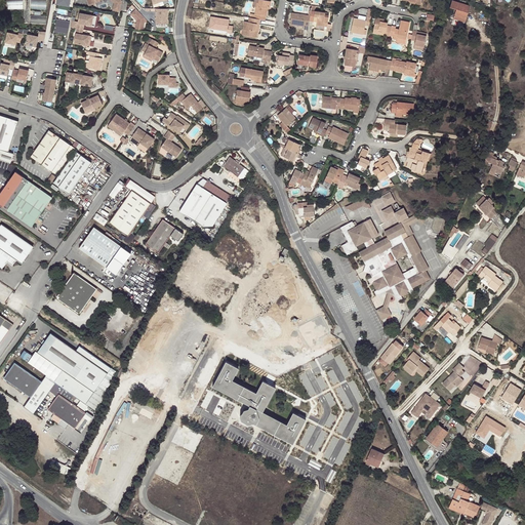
[(25,8),(24,0),(8,0),(8,9),(25,8)]
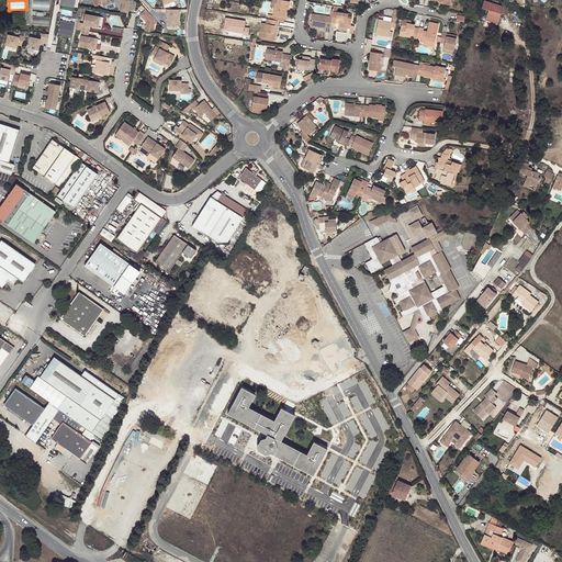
[(51,10),(51,0),(34,0),(34,10),(51,10)]
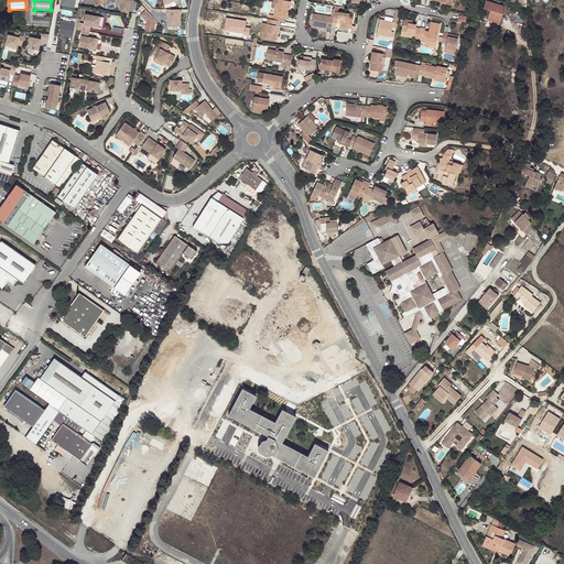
[(93,0),(94,7),(102,4),(101,3),(106,2),(106,1),(108,0),(120,0),(125,4),(121,11),(128,13),(132,3),(129,0),(93,0)]
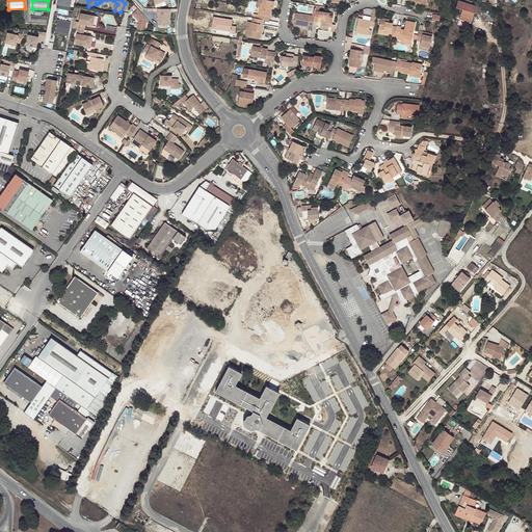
[(262,19),(268,20),(269,16),(268,16),(269,7),(269,5),(271,5),(272,0),(255,0),(255,1),(259,1),(256,12),(251,11),(250,17),(253,17),(257,18),(262,19)]
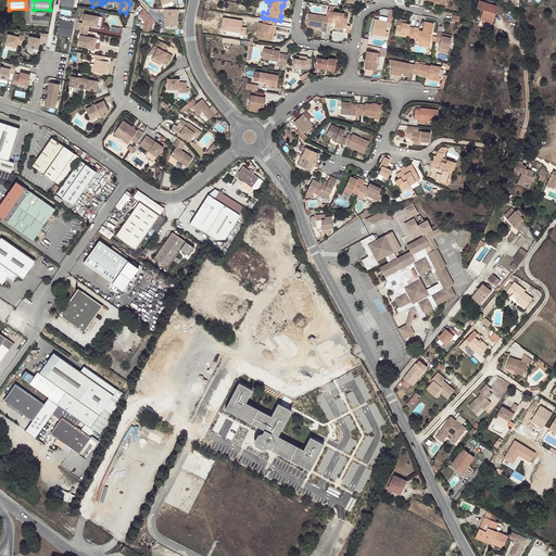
[(480,22),(493,26),(498,9),(478,2),(476,10),(483,12),(480,22)]
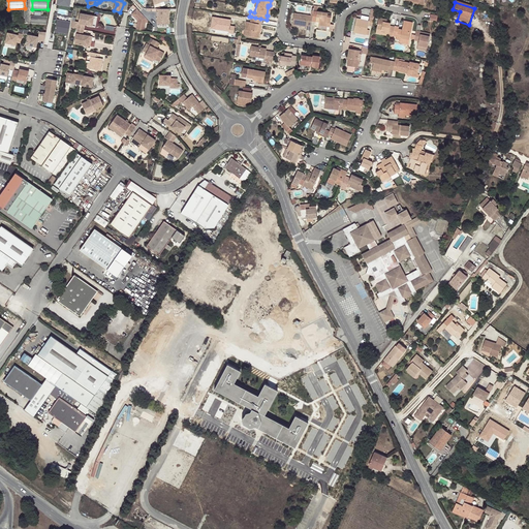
[(311,14),(310,21),(317,22),(317,25),(325,26),(327,22),(329,23),(330,23),(330,18),(329,17),(330,13),(316,10),(317,5),(313,5),(312,10),(311,14)]
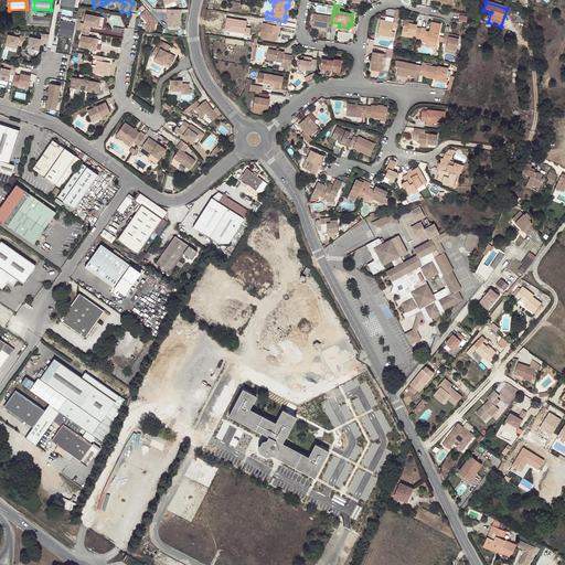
[(182,25),(182,9),(169,9),(169,25),(182,25)]
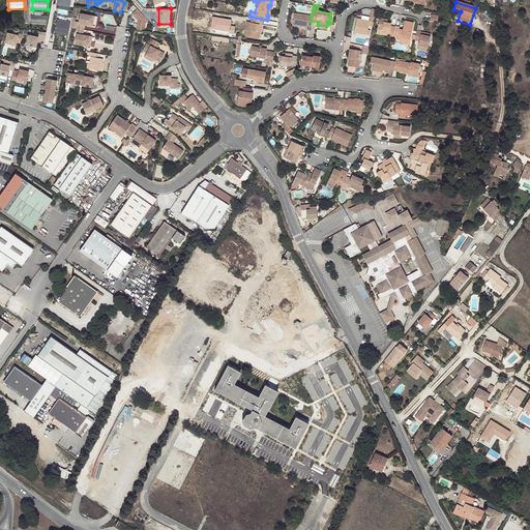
[(94,15),(81,11),(79,23),(85,25),(92,26),(94,15)]
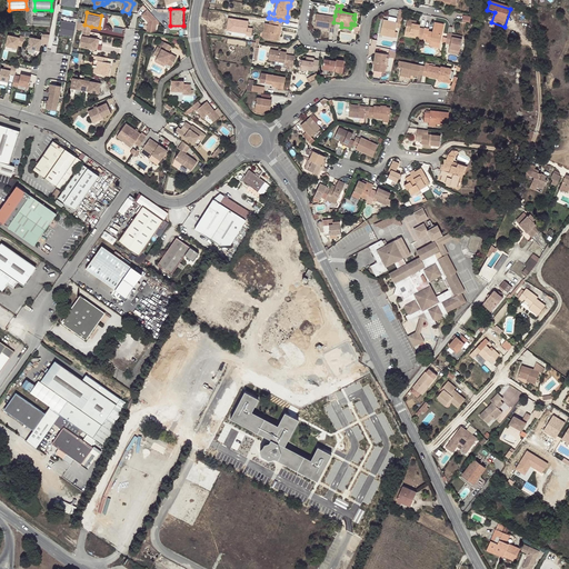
[(333,27),(333,22),(335,16),(333,16),(316,13),(313,26),(329,28),(329,27),(333,27)]
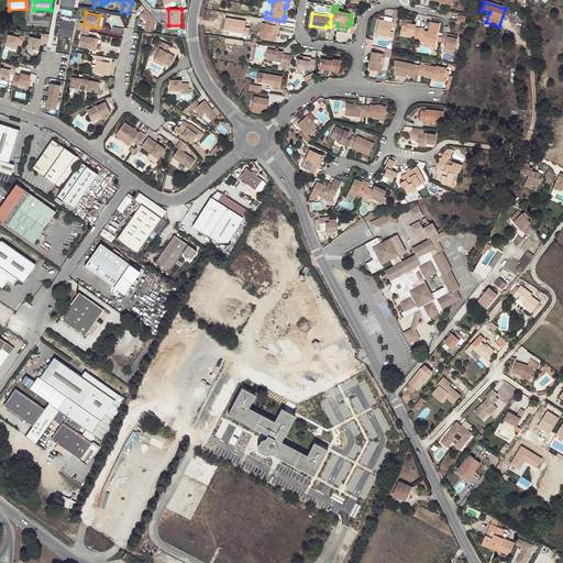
[(34,15),(33,24),(51,25),(51,17),(34,15)]
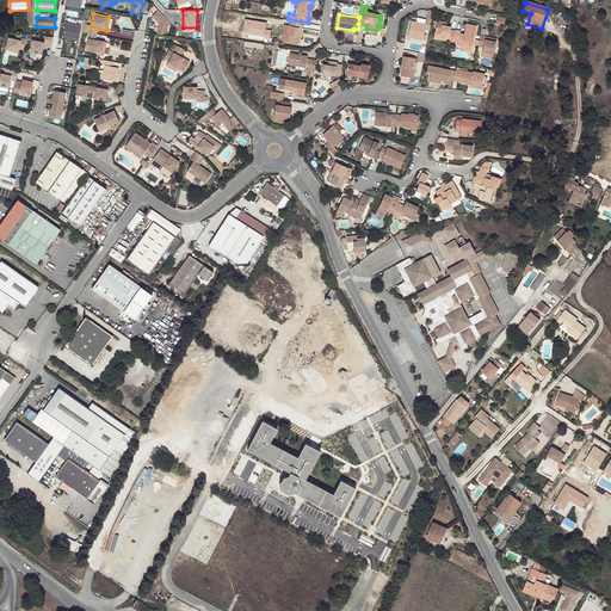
[(272,36),(273,29),(269,29),(270,20),(246,18),(245,34),(272,36)]
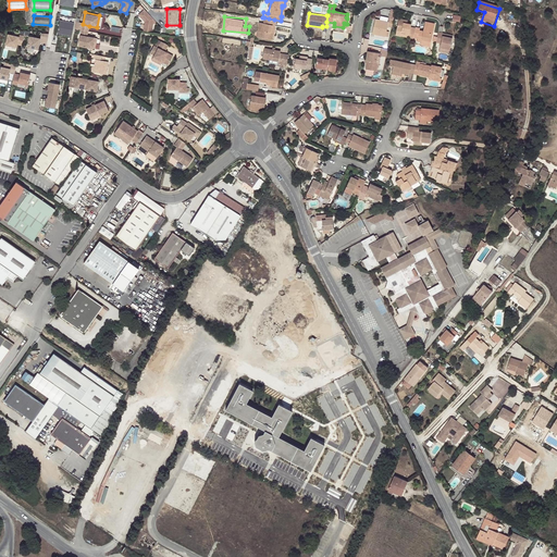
[(269,19),(264,17),(263,23),(259,22),(258,31),(260,32),(258,37),(271,39),(272,32),(270,32),(271,24),(274,25),(274,20),(269,19)]
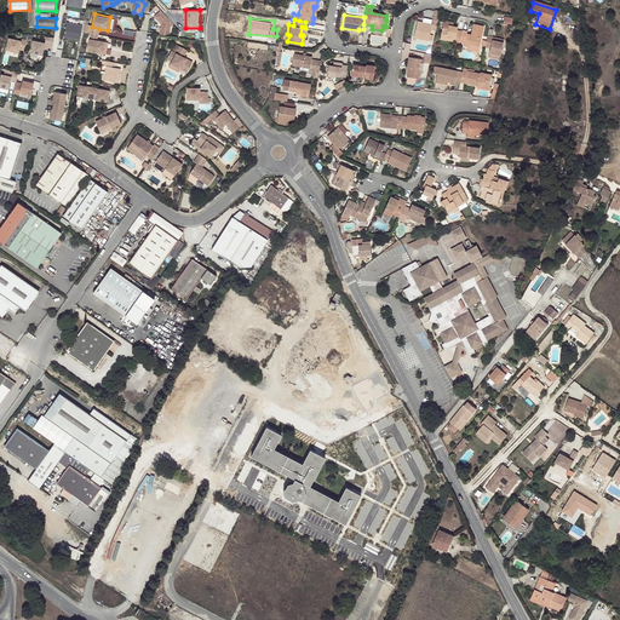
[(458,42),(458,41),(460,30),(455,29),(455,27),(451,26),(447,24),(448,21),(442,19),(440,33),(453,36),(452,41),(458,42)]
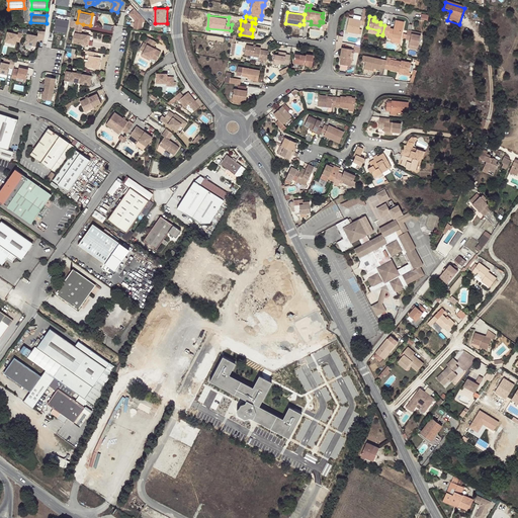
[(54,30),(68,32),(71,20),(57,17),(54,30)]
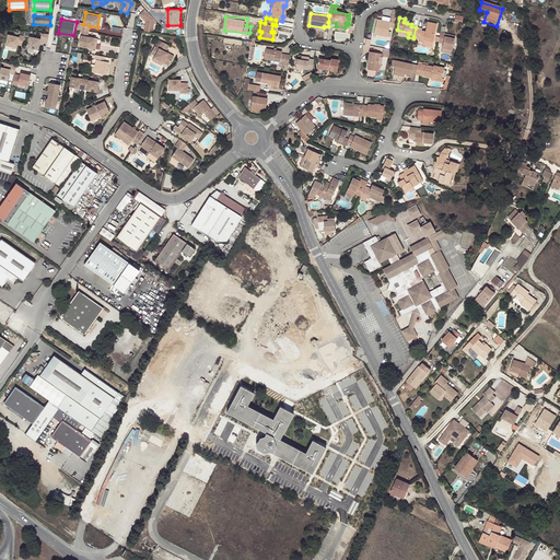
[(393,27),(394,19),(391,19),(389,20),(389,22),(381,20),(376,19),(373,33),(386,36),(388,26),(393,27)]
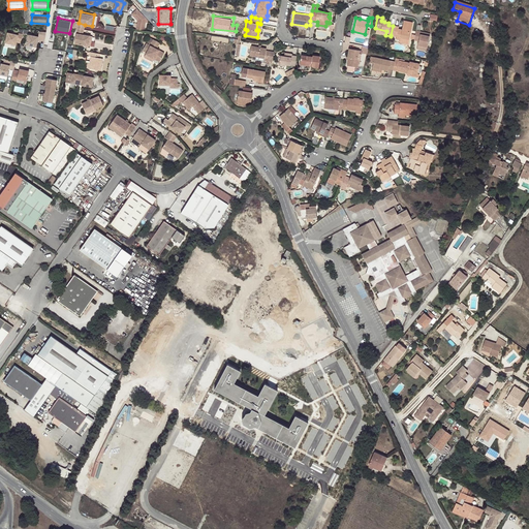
[(397,26),(393,25),(393,26),(391,35),(395,36),(395,38),(399,39),(399,36),(403,37),(408,38),(411,23),(402,21),(400,30),(397,30),(397,26)]
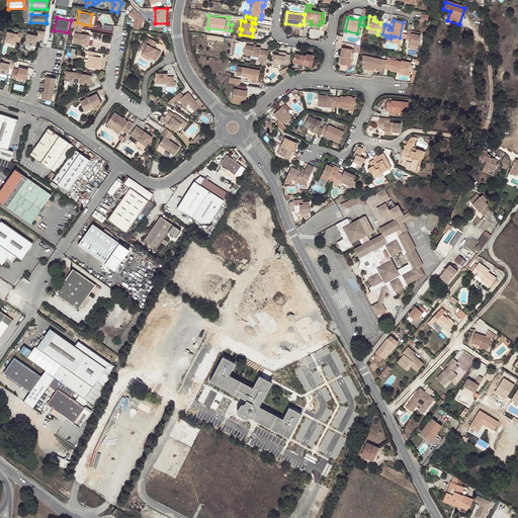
[(321,29),(326,30),(327,23),(322,22),(320,21),(319,25),(321,25),(321,29)]
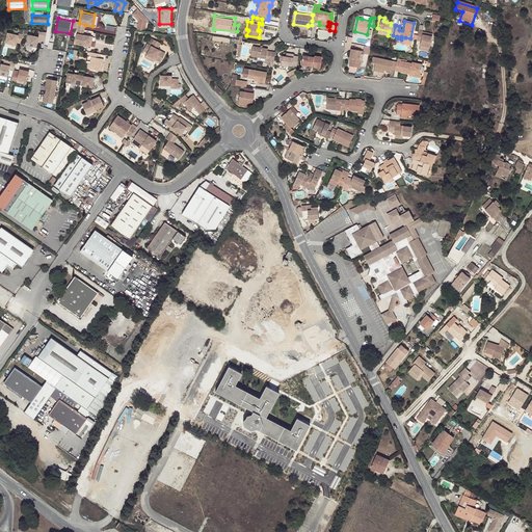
[(107,25),(107,29),(101,28),(101,31),(115,33),(116,26),(107,25)]
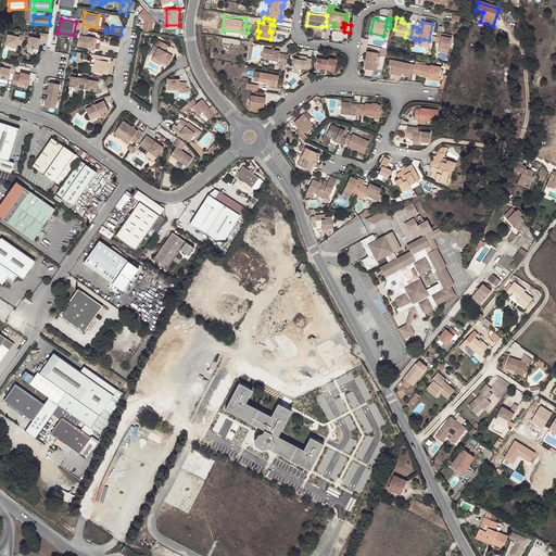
[(10,32),(7,45),(22,48),(24,35),(10,32)]
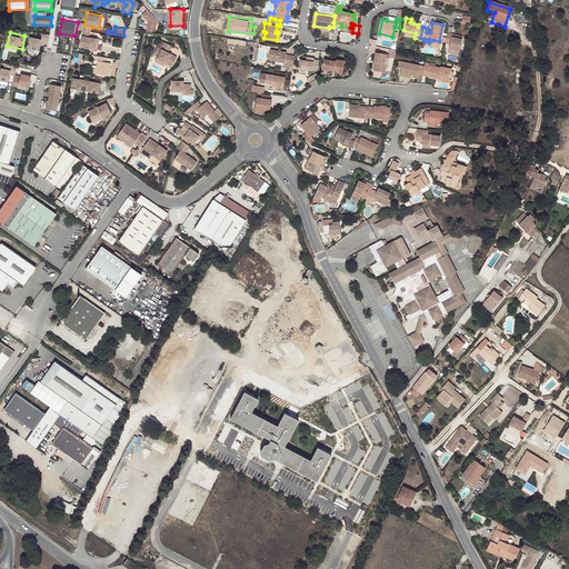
[(43,32),(42,38),(32,36),(29,48),(42,50),(43,43),(49,45),(51,35),(43,32)]
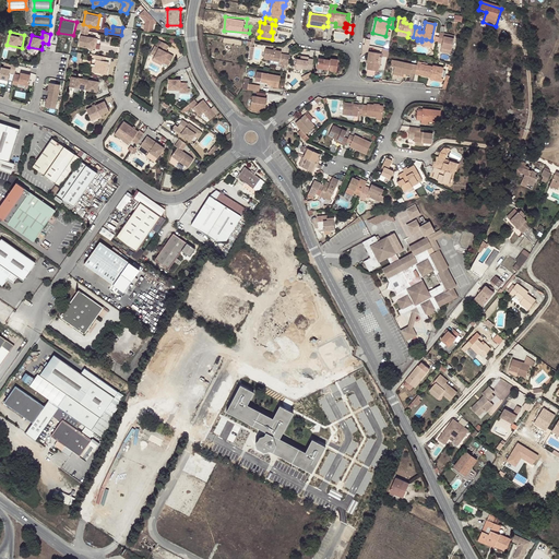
[(443,33),(439,33),(438,36),(437,42),(437,43),(441,44),(440,47),(450,49),(453,38),(452,38),(447,37),(442,36),(443,33)]
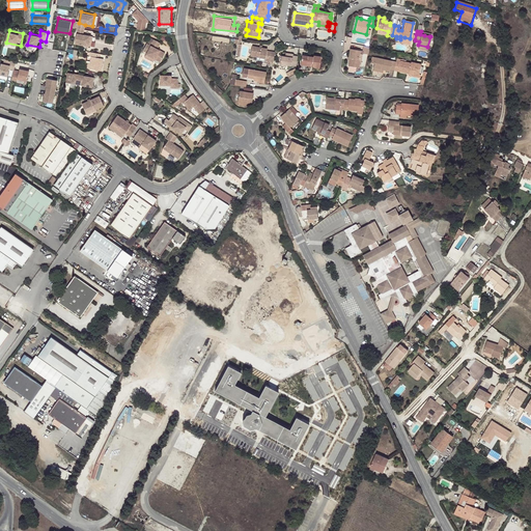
[(83,34),(77,33),(75,45),(88,48),(90,36),(83,34)]
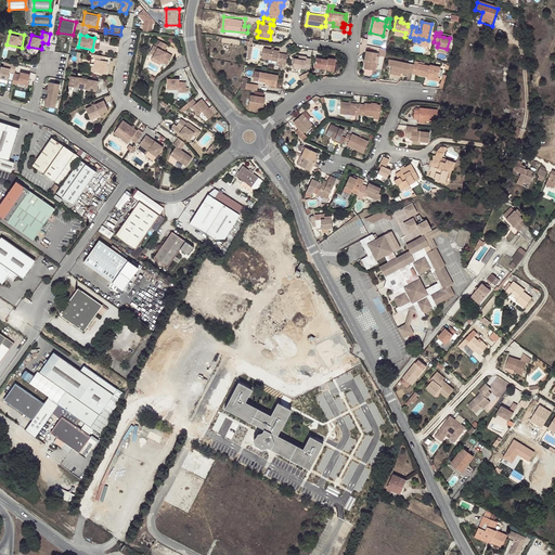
[(158,49),(155,46),(150,53),(154,56),(153,57),(163,62),(168,65),(172,56),(166,53),(168,49),(160,44),(158,49)]
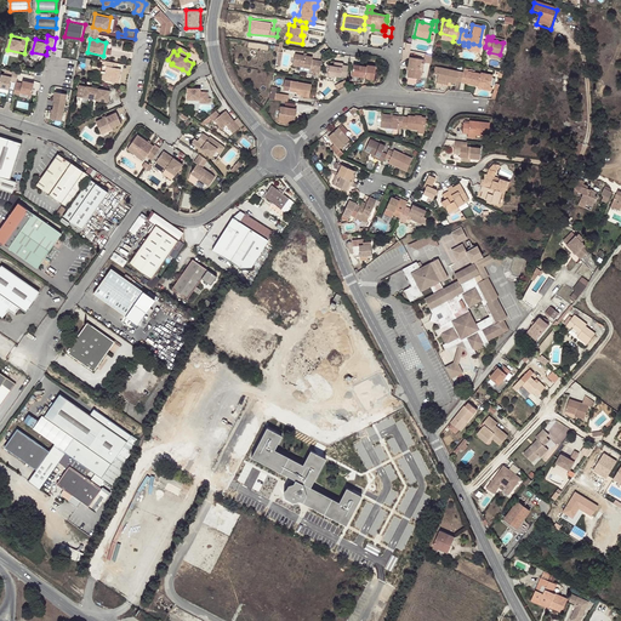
[(309,69),(314,69),(314,72),(319,73),(320,61),(315,60),(312,58),(312,56),(294,53),(292,64),(309,67),(309,69)]
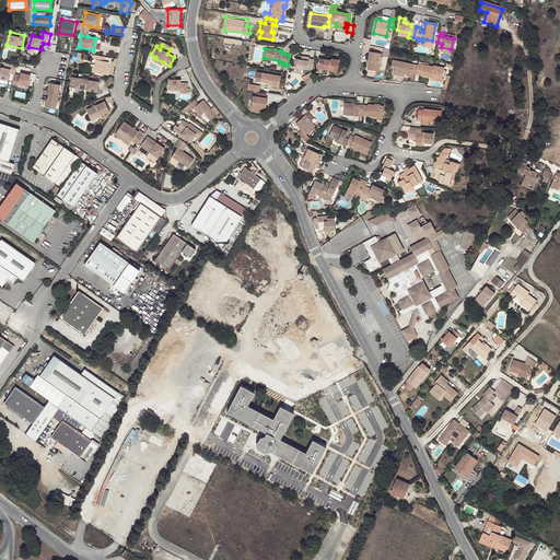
[(369,58),(368,61),(366,67),(377,70),(380,61),(377,60),(378,55),(381,55),(382,51),(369,49),(368,58),(369,58)]
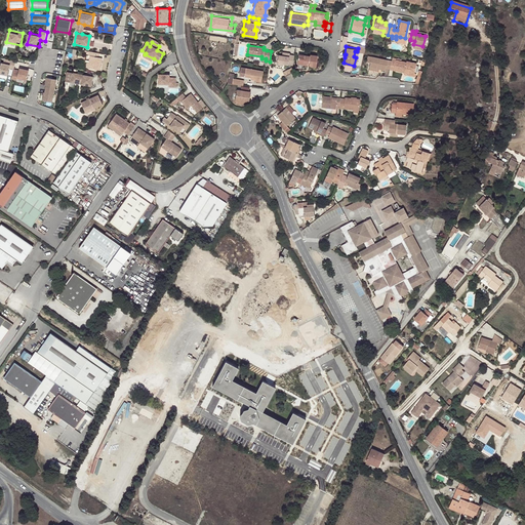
[(88,62),(87,68),(101,71),(104,57),(99,57),(101,53),(90,51),(89,55),(91,55),(89,62),(88,62)]
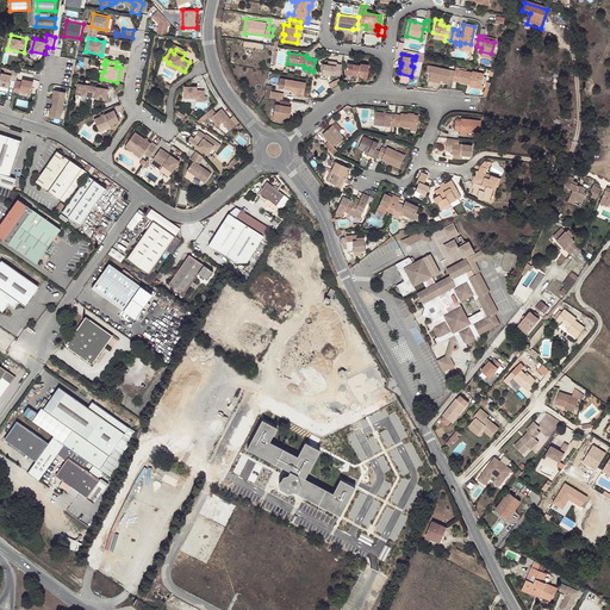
[(328,74),(338,76),(341,64),(335,63),(334,66),(329,64),(322,63),(321,74),(328,74)]
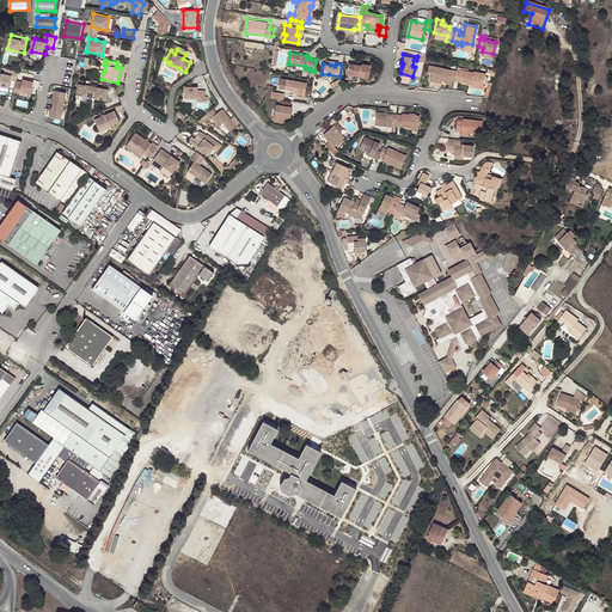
[(360,72),(359,75),(359,77),(366,78),(368,65),(360,63),(360,65),(352,63),(352,65),(346,65),(344,74),(355,75),(356,72),(360,72)]
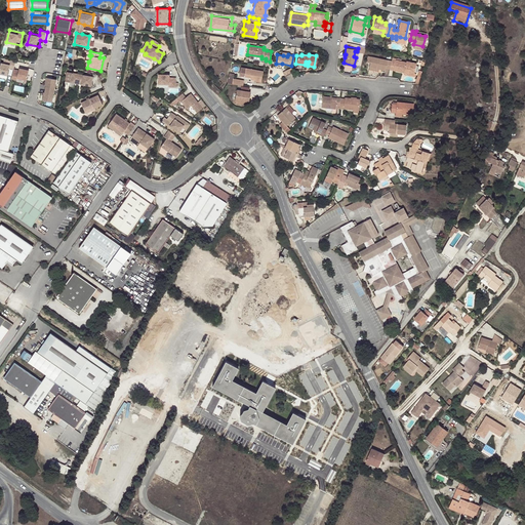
[(389,68),(391,59),(370,54),(368,66),(377,68),(384,70),(385,67),(389,68)]
